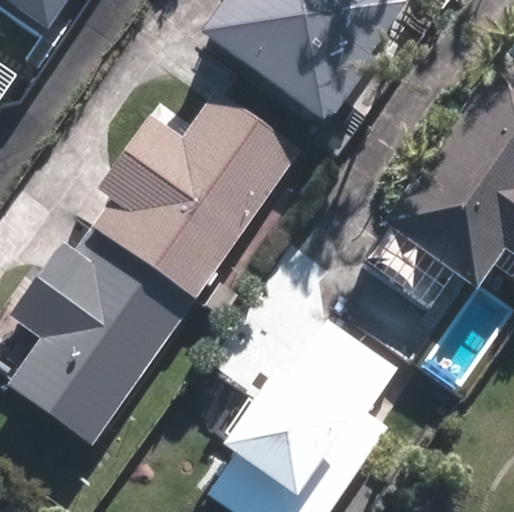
[(334,153),(349,132),(323,114),(403,0),(215,0),(193,32),(314,118),(304,133),(334,153)]
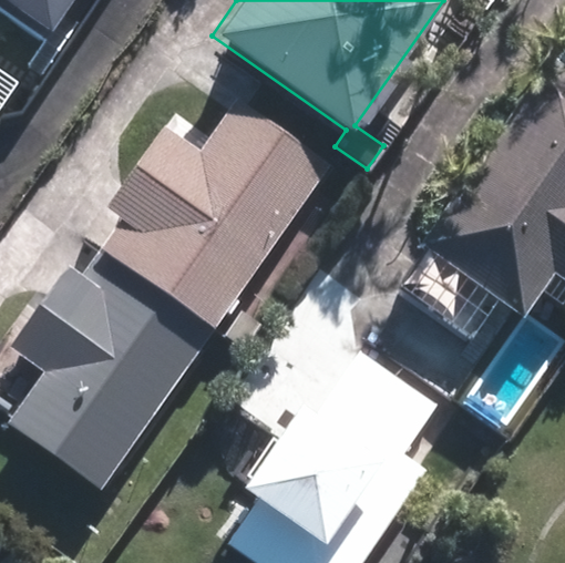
[(564,282),(564,65),(550,55),(415,244),(520,317),(552,273),(564,282)]
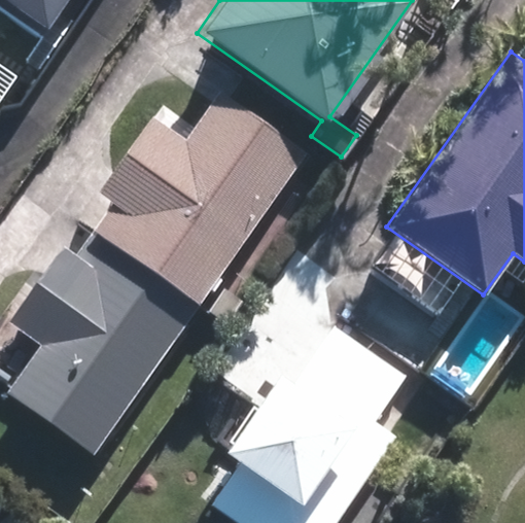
[(311,154),(221,90),(185,139),(151,114),(97,189),(113,202),(76,253),(62,243),(5,320),(38,344),(4,392),(93,456),(311,154)]
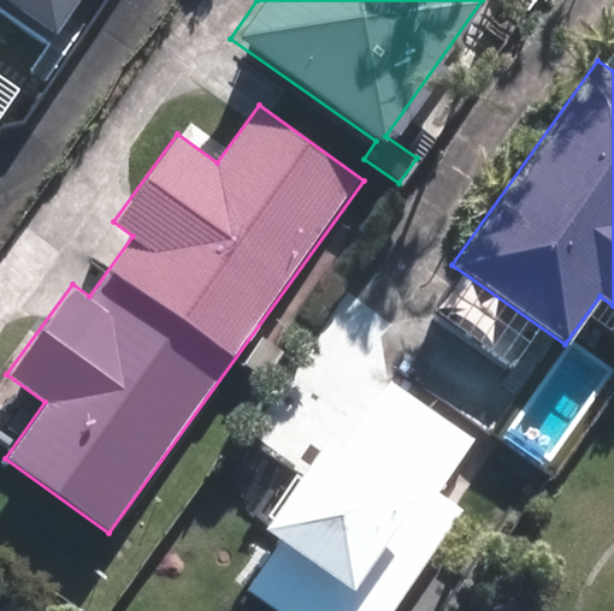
[(265,378),(285,349),(265,334),(243,363),(265,378)]
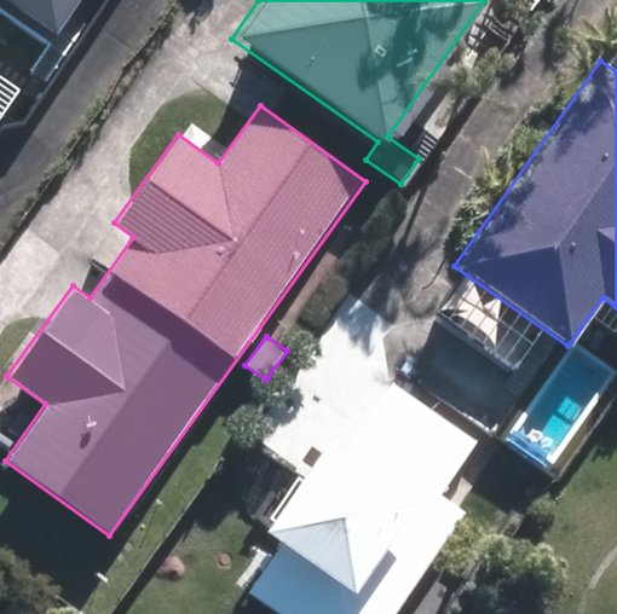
[(443,497),(482,442),(393,382),(342,455),(322,439),(258,531),(278,546),(244,594),(272,613),(395,613),(467,514),(443,497)]
